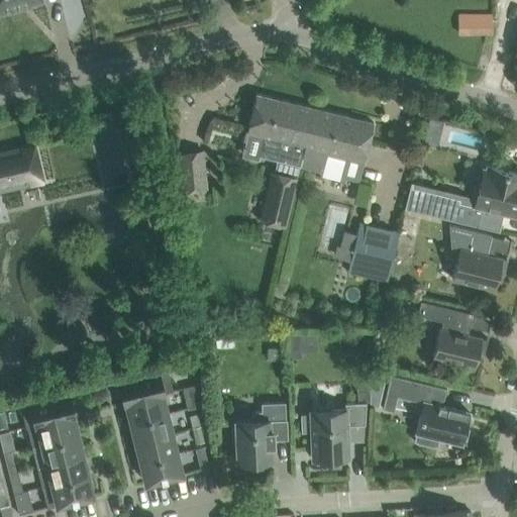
[(0,0),(0,12),(21,7),(31,5),(30,2),(39,0),(0,0)]
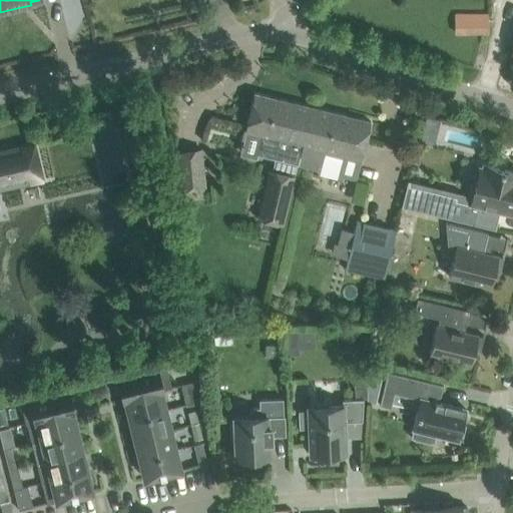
[(455,15),(455,32),(489,32),(489,15),(455,15)]
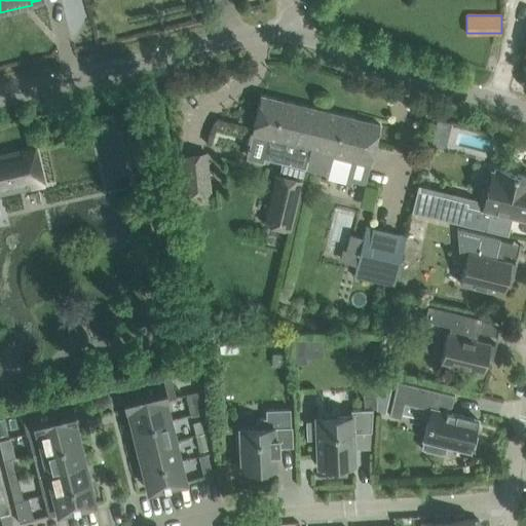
[(365,183),(374,145),(379,124),(349,117),(320,110),(290,103),(260,96),(255,115),(252,129),(251,134),(269,138),(264,159),(275,161),(283,163),(279,175),(274,174),(263,224),(291,230),(303,181),(302,180),(305,168),(329,175),(327,179),(345,184),(346,179),(365,183)]
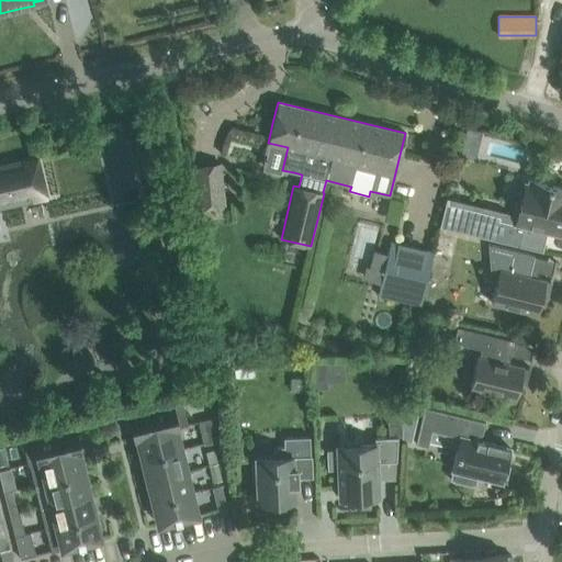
[(467,126),(465,132),(480,136),(480,135),(481,130),(467,126)]
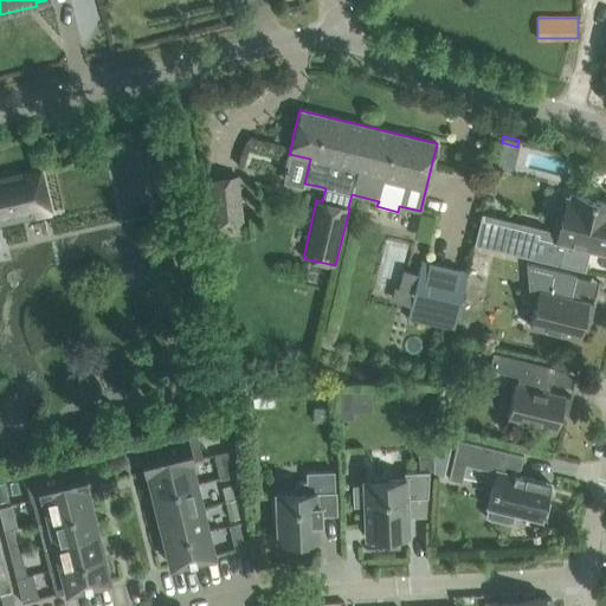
[(0,224),(50,213),(40,169),(0,178),(0,224)]
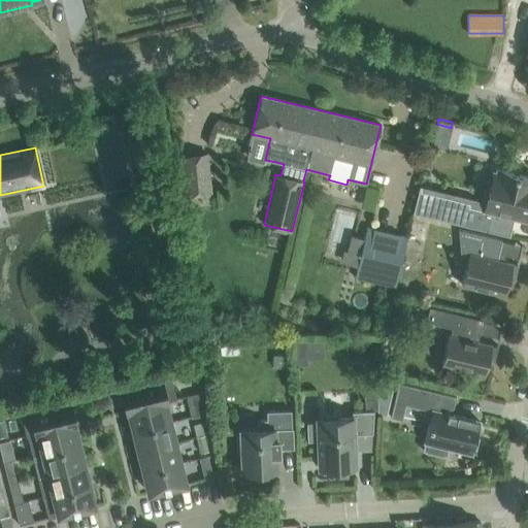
[(207,191),(203,154),(178,157),(183,193),(207,191)]
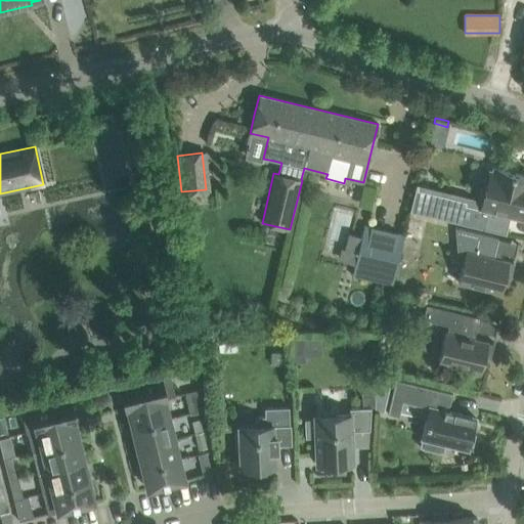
[(415,191),(410,211),(430,216),(437,217),(484,228),(489,209),(511,214),(513,215),(513,212),(520,214),(519,216),(523,217),(523,175),(495,168),(494,173),(489,172),(483,170),(476,199),(417,184),(415,191)]
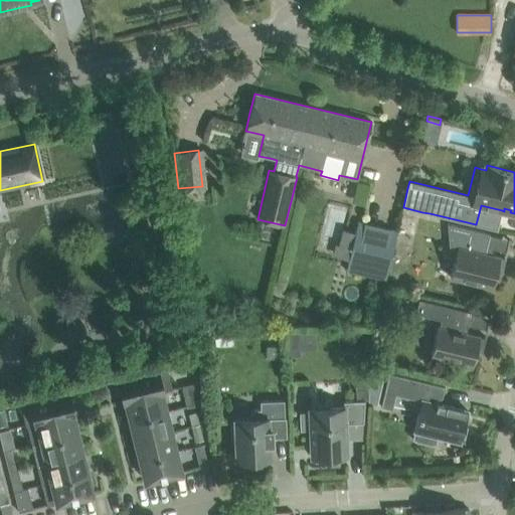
[(412,237),(416,218),(401,215),(398,230),(397,234),(412,237)]
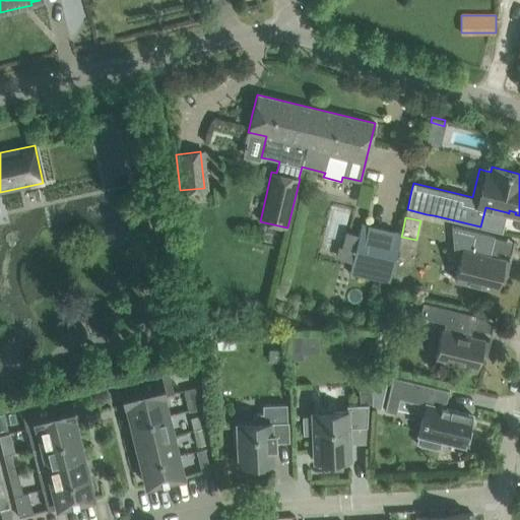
[(401,237),(402,233),(362,223),(359,235),(352,262),(349,274),(390,284),(401,237)]
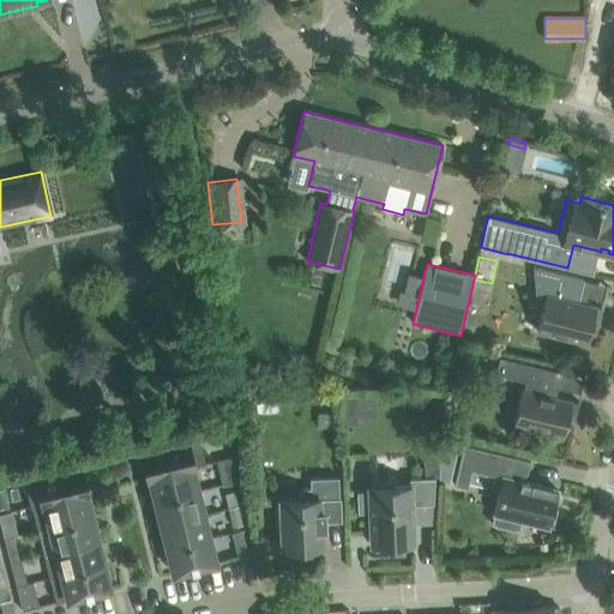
[(597,327),(602,307),(578,302),(584,278),(534,266),(536,311),(539,309),(539,308),(542,309),(537,331),(588,342),(591,325),(596,325),(596,326),(597,327)]
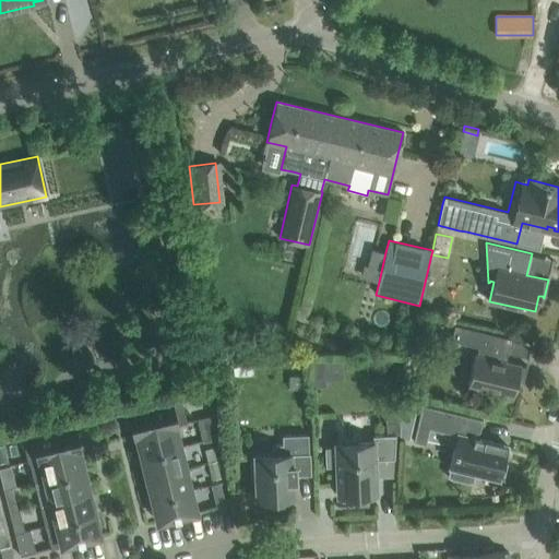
[(506,361),(511,339),(455,324),(451,340),(479,346),(477,354),(475,354),(466,387),(512,397),(516,383),(522,385),(527,365),(525,365),(525,366),(506,361)]
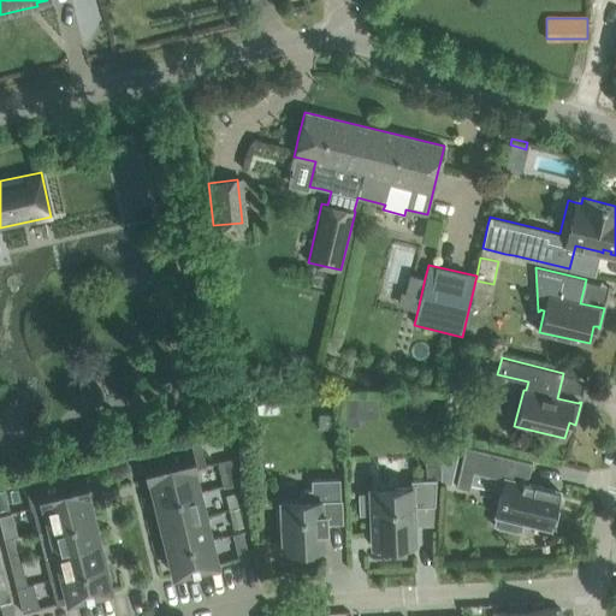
[(357,397),(343,396),(342,425),(357,425),(357,418),(378,418),(378,398),(357,398),(357,397)]
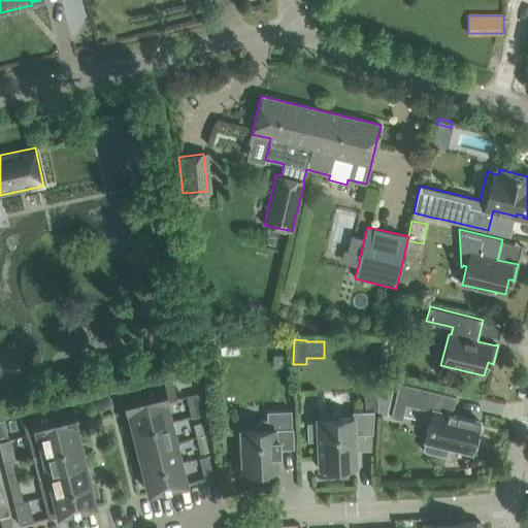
[(286,354),(272,354),(272,368),(286,368),(286,354)]
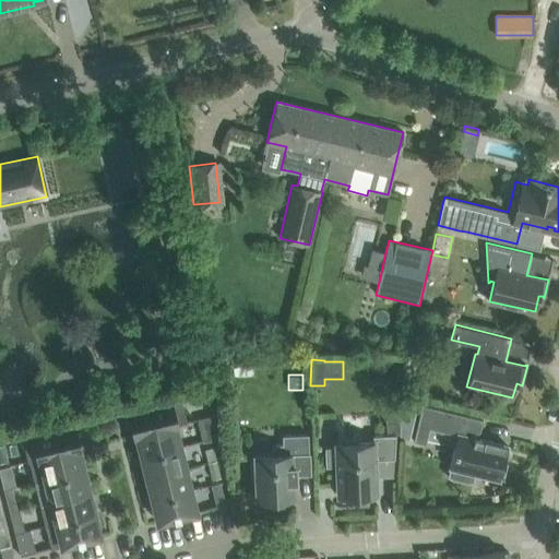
[(418,400),(406,396),(403,415),(414,417),(418,400)]
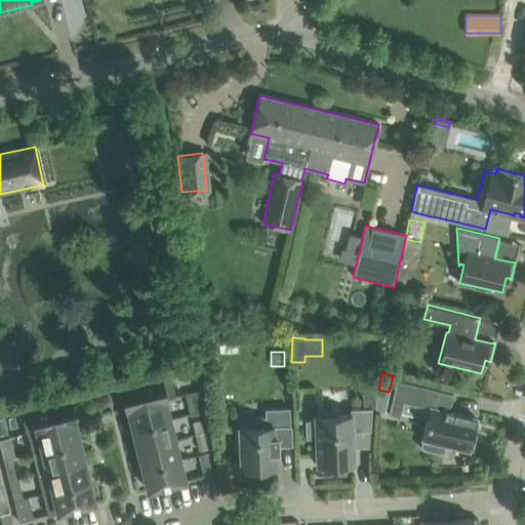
[(128,408),(164,399),(166,399),(165,398),(175,396),(170,374),(122,387),(127,409),(128,408)]
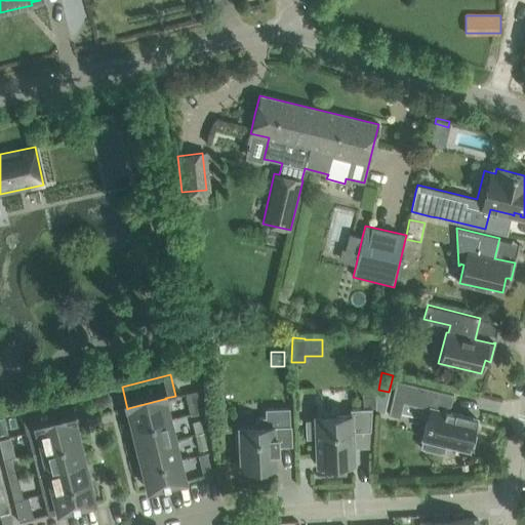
[(396,379),(389,414),(399,416),(400,412),(401,410),(403,402),(418,406),(416,414),(428,416),(420,447),(444,453),(446,445),(469,450),(470,445),(474,446),(477,434),(473,434),(477,418),(445,410),(446,406),(450,405),(453,393),(396,379)]
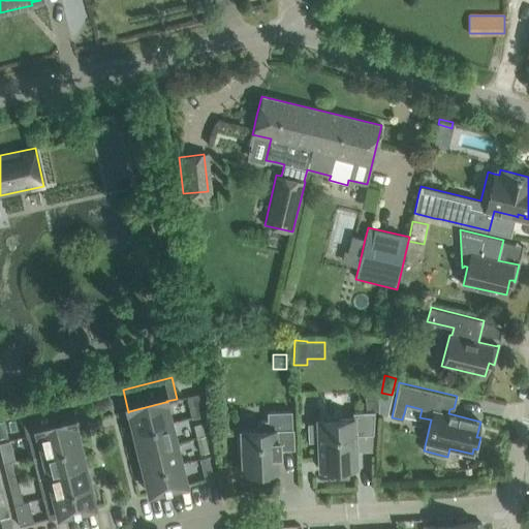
[(192,417),(204,414),(200,394),(187,397),(192,417)]
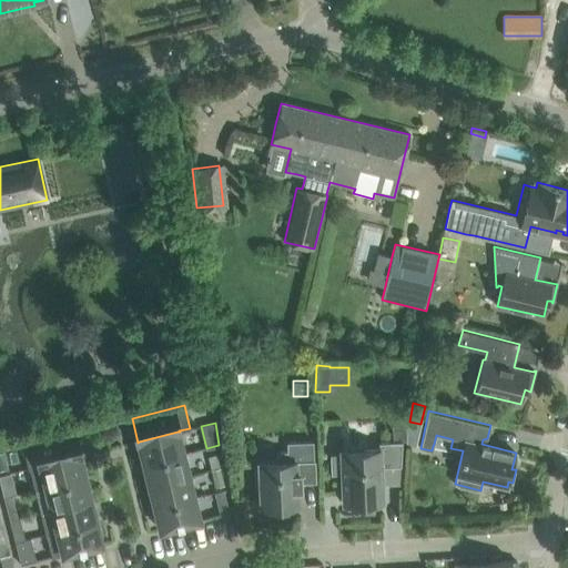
[(405,425),(389,425),(389,440),(404,440),(405,425)]
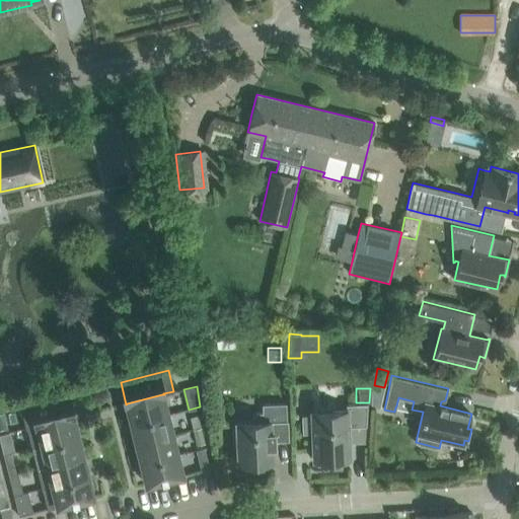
[(132,424),(167,415),(162,394),(127,403),(132,424)]
